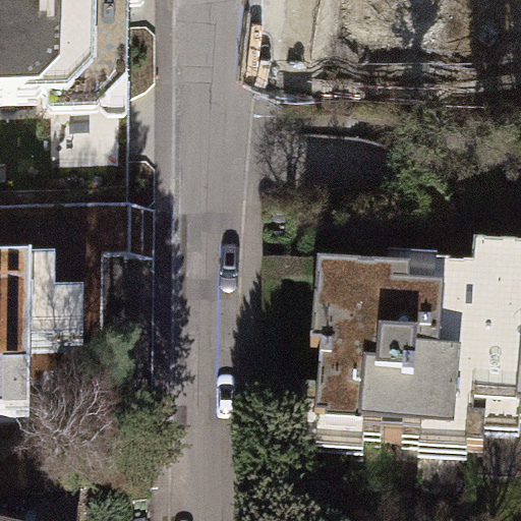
[(0,0),(0,105),(34,105),(41,97),(48,106),(100,106),(100,98),(112,84),(126,85),(126,9),(135,8),(143,6),(143,0),(0,0)]
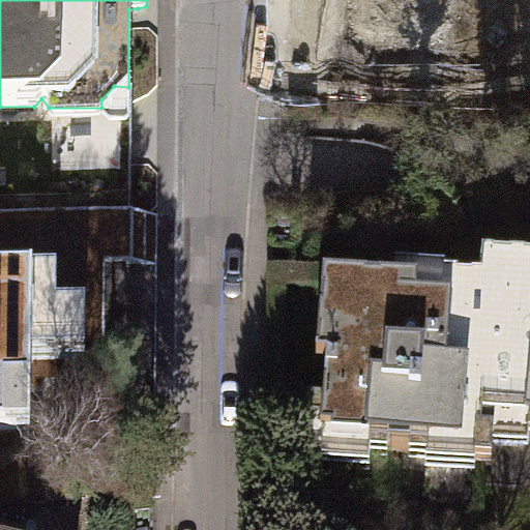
[(529,262),(488,259),(486,291),(474,444),(529,447),(529,262)]
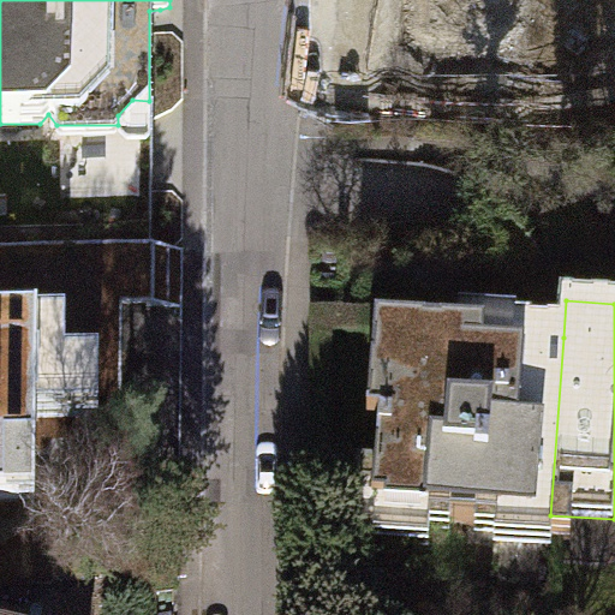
[(550,515),(563,338),(381,324),(366,541),(434,545),(436,518),(494,521),(493,541),(549,544),(550,515)]
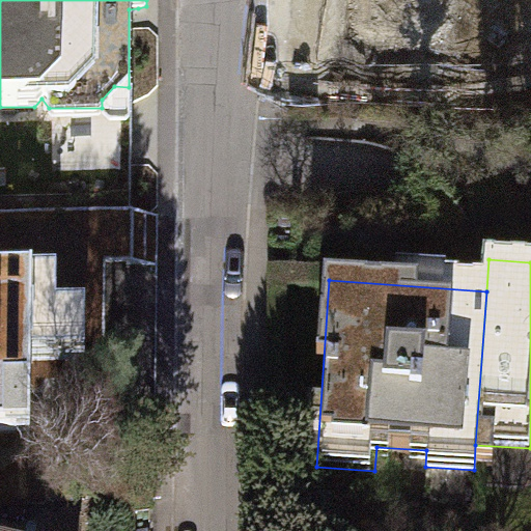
[(0,354),(23,354),(22,305),(14,305),(14,287),(0,286),(0,354)]
